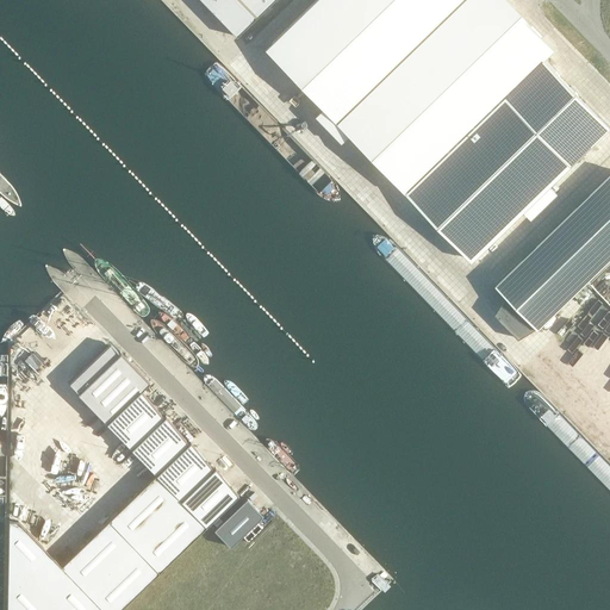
[(217,0),(248,31),(260,31),(291,0),(217,0)]
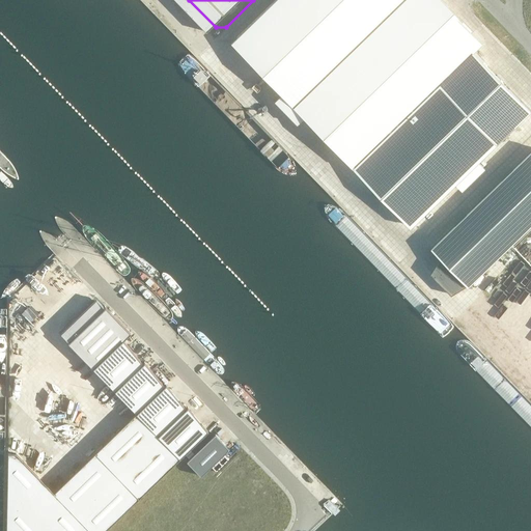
[(396,0),(273,0),(235,37),(235,48),(290,104),(396,0)]
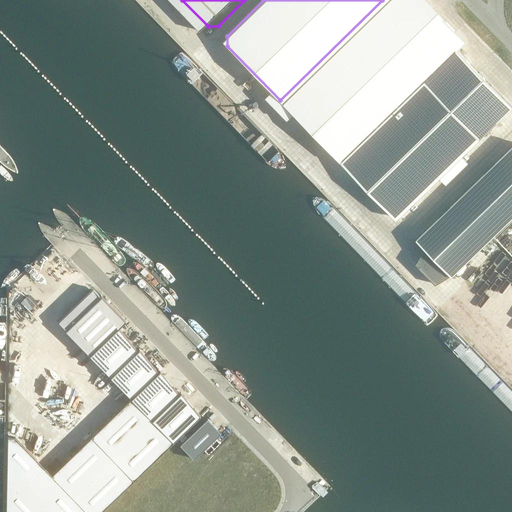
[(341,161),(456,49),(464,41),(425,0),(382,0),(280,100),(339,162),(341,161)]
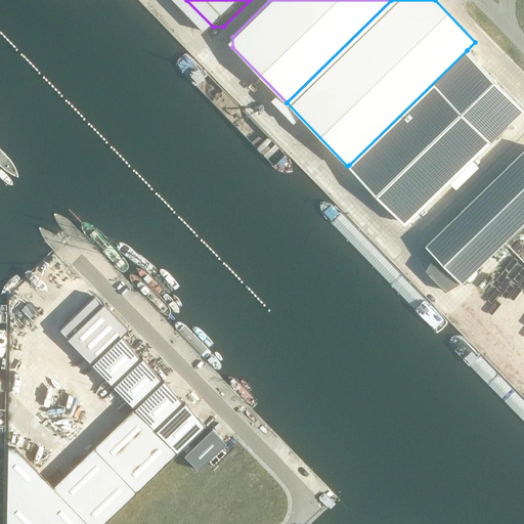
[(494,82),(496,81),(467,50),(349,165),(406,223),(510,123),(508,122),(521,110),(494,82)]
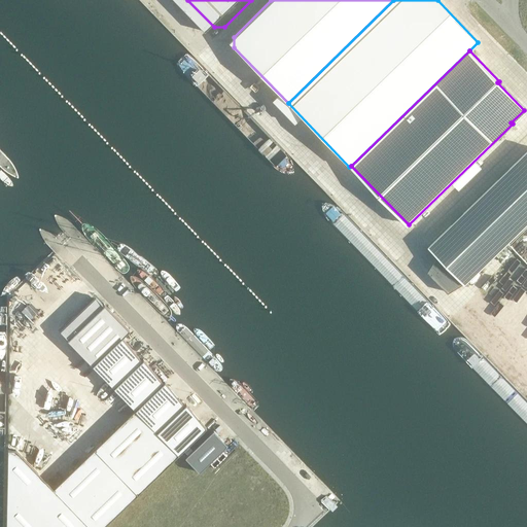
[(465,283),(526,222),(526,151),(429,246),(465,283)]
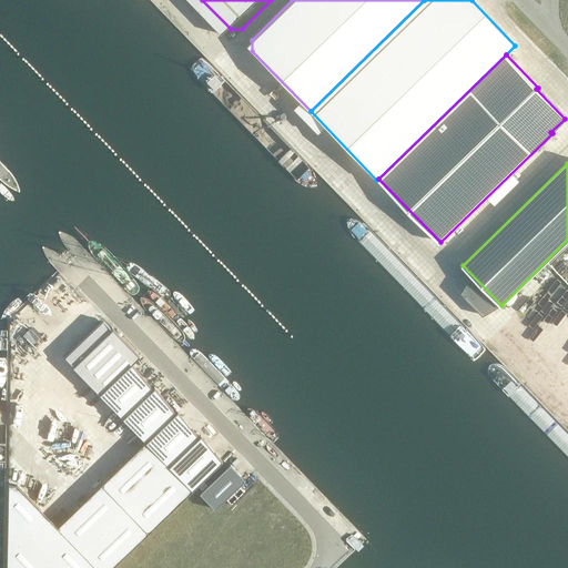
[(176,412),(175,413),(153,387),(152,389),(131,364),(139,356),(112,328),(111,328),(102,321),(64,357),(72,366),(144,442),(192,490),(222,462),(200,435),(199,437),(176,412)]
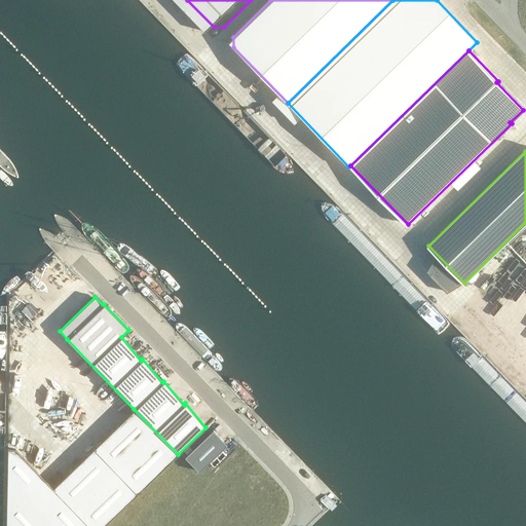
[(498,318),(496,323),(506,328),(510,324),(498,318)]
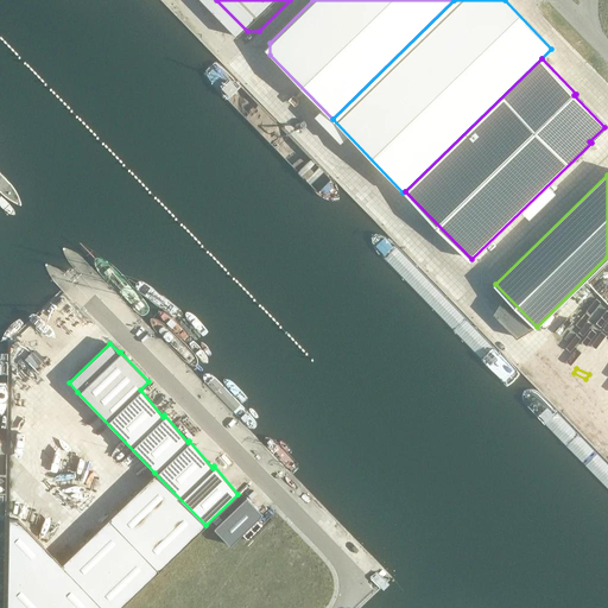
[(154,473),(111,517),(158,565),(206,525),(154,473)]
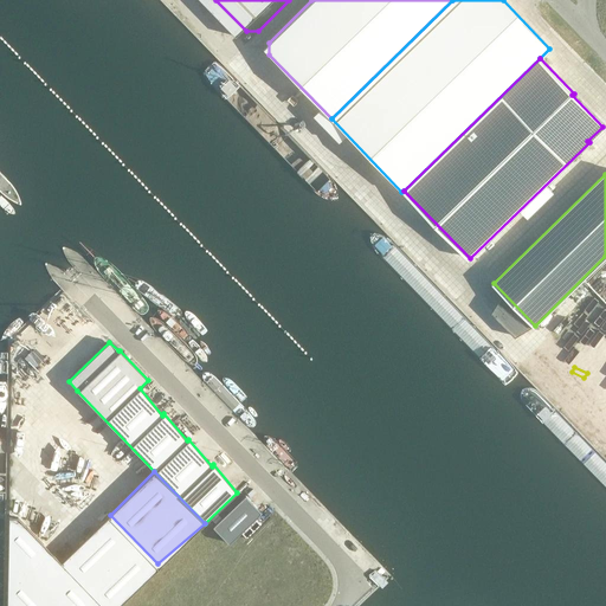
[(229,543),(260,511),(244,495),(212,526),(229,543)]
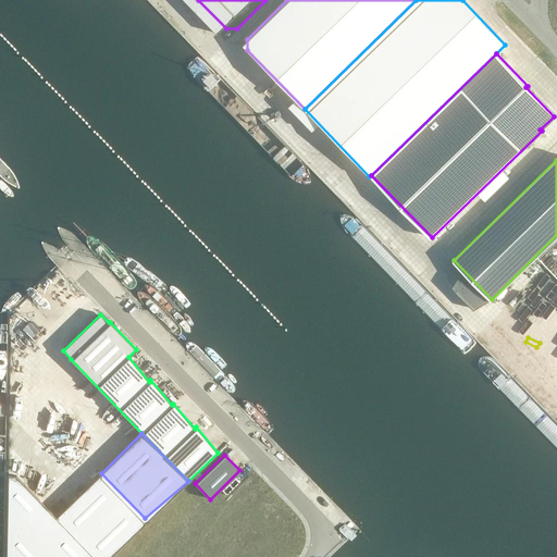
[(109,556),(145,522),(99,475),(56,517),(16,475),(8,475),(5,556),(109,556)]
